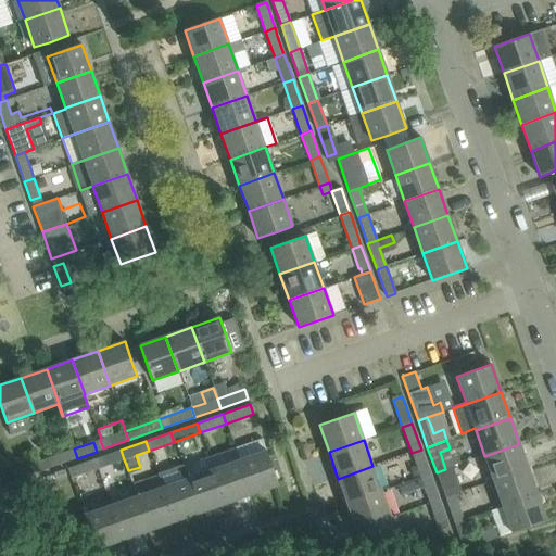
[(493,482),(528,469),(519,444),(484,456),(493,482)]
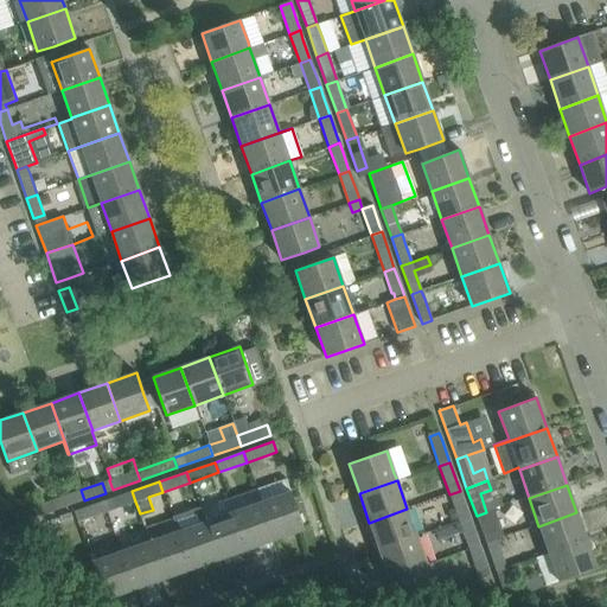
[(64,508),(84,500),(81,490),(61,497),(64,508)]
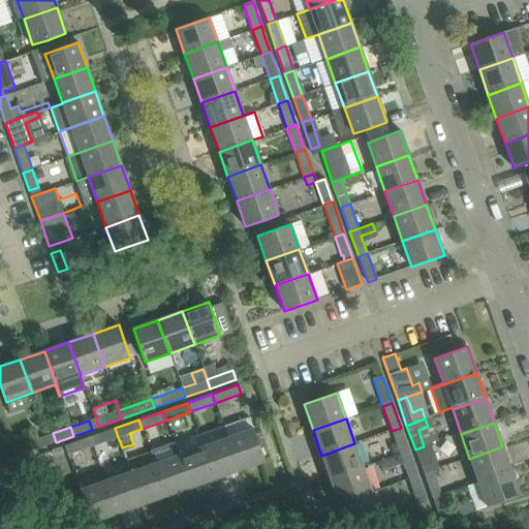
[(93,446),(118,437),(115,428),(90,437),(93,446)]
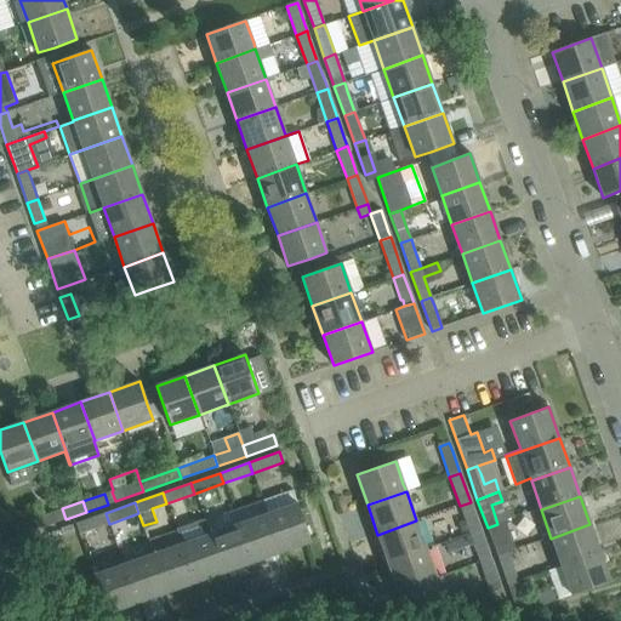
[(480,530),(473,508),(471,502),(460,506),(469,534),(480,530)]
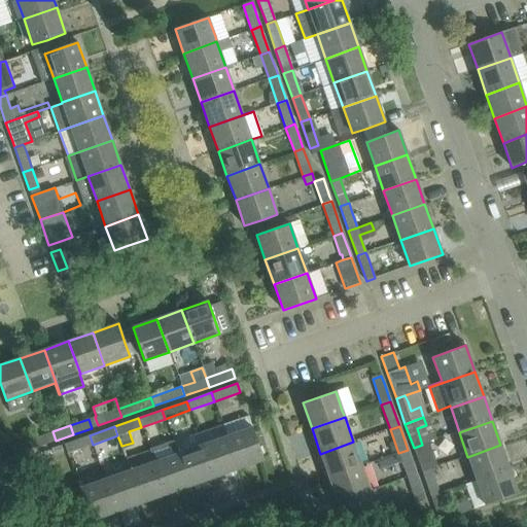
[(226,436),(239,469),(264,460),(252,427),(226,436)]
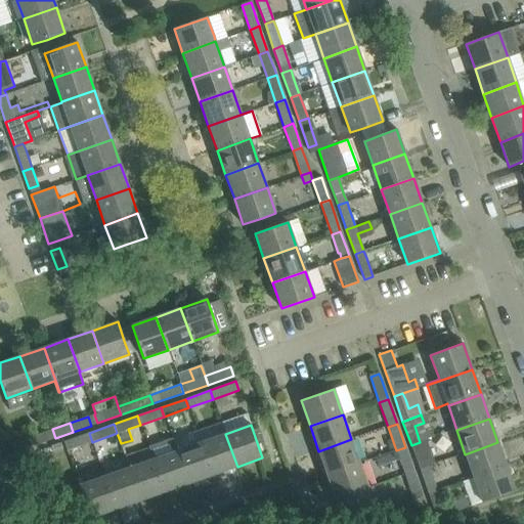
[(17,446),(17,433),(4,433),(4,446),(17,446)]
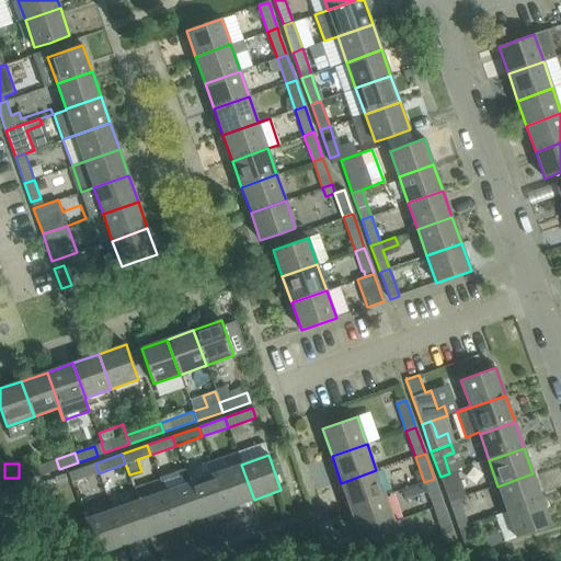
[(71,482),(99,473),(95,464),(68,473),(71,482)]
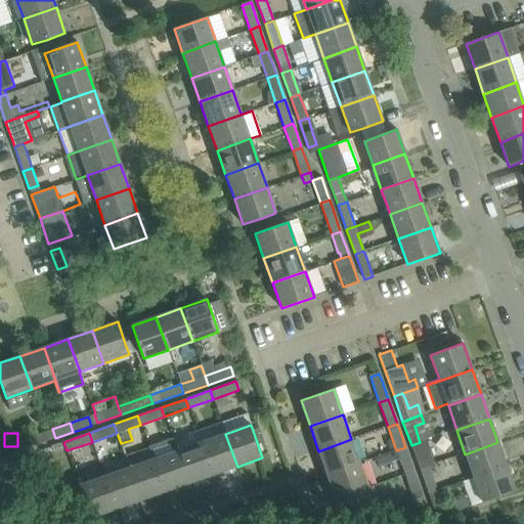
[(24,449),(43,442),(40,434),(20,440),(24,449)]
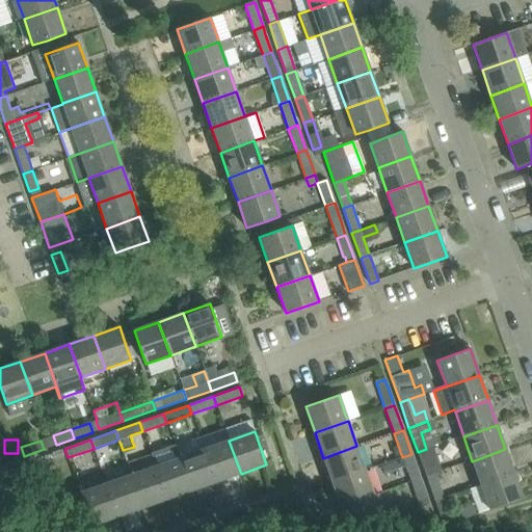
[(216,482),(241,474),(229,441),(204,449),(216,482)]
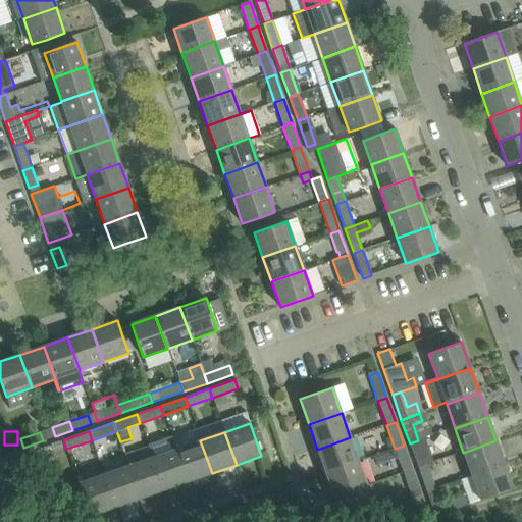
[(325,473),(358,462),(350,437),(317,450),(325,473)]
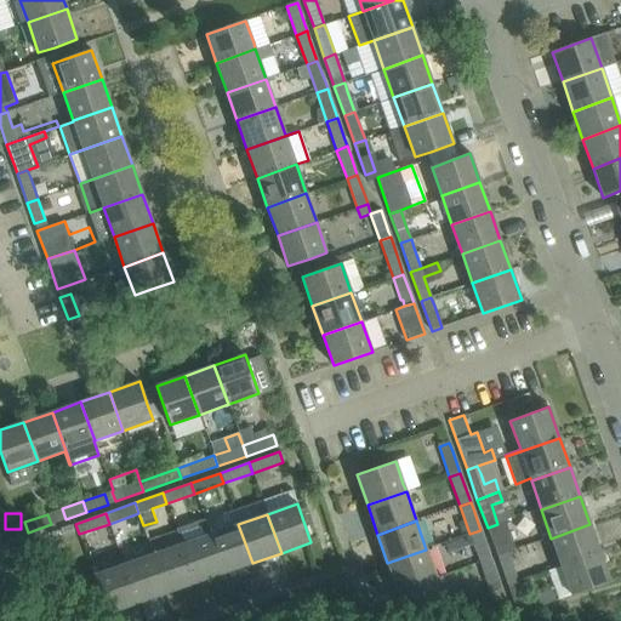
[(243,574),(240,567),(252,563),(238,524),(209,535),(222,574),(227,573),(229,579),(243,574)]
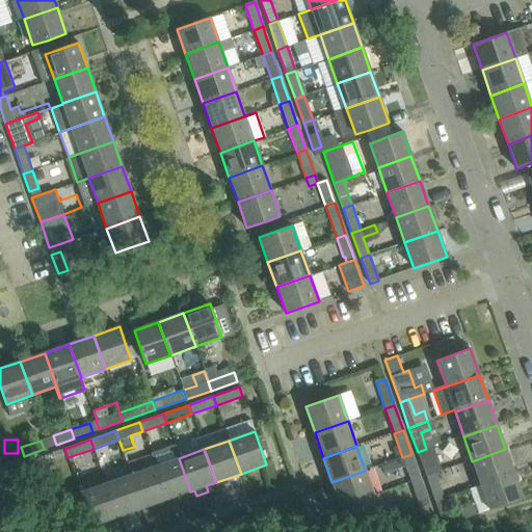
[(435,474),(428,454),(426,449),(418,452),(426,477),(435,474)]
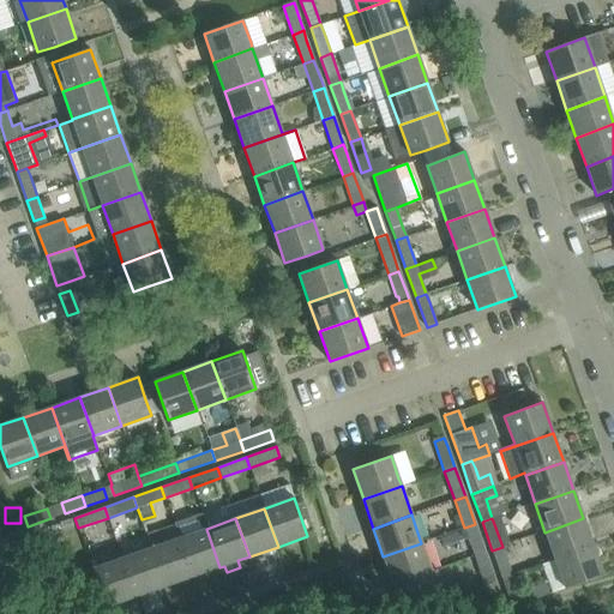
[(555,560),(594,547),(583,518),(545,533),(555,560)]
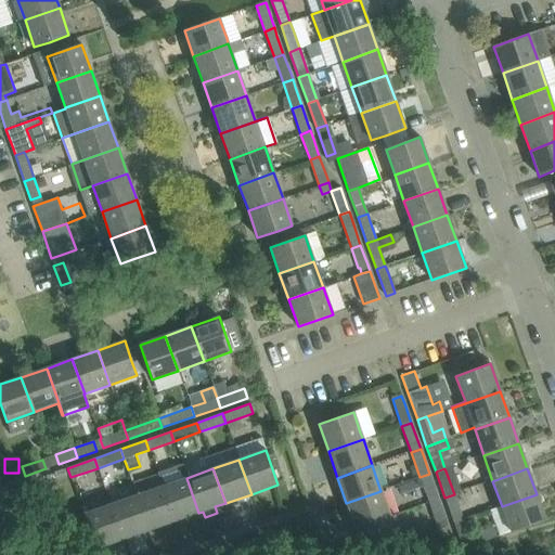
[(438,500),(436,492),(429,474),(420,477),(397,486),(399,493),(423,486),(429,503),(438,500)]
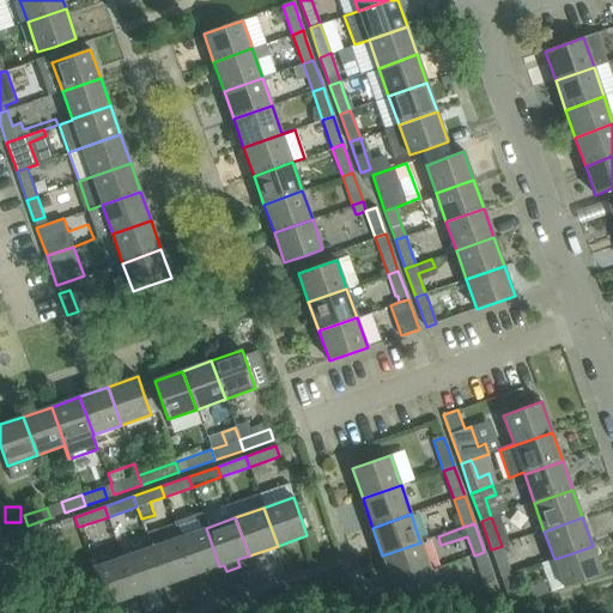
[(192,576),(219,566),(206,528),(178,538),(192,576)]
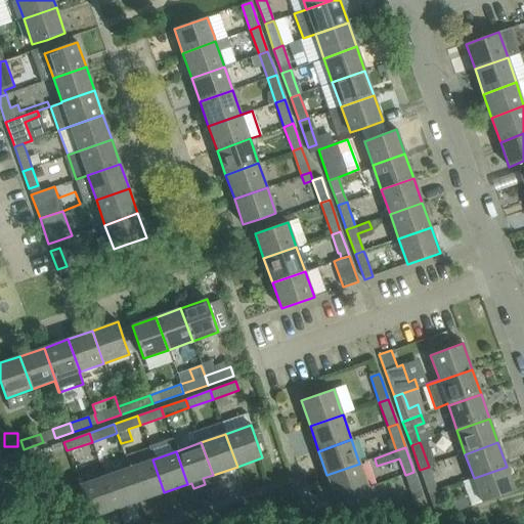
[(140,500),(164,492),(153,460),(128,468),(140,500)]
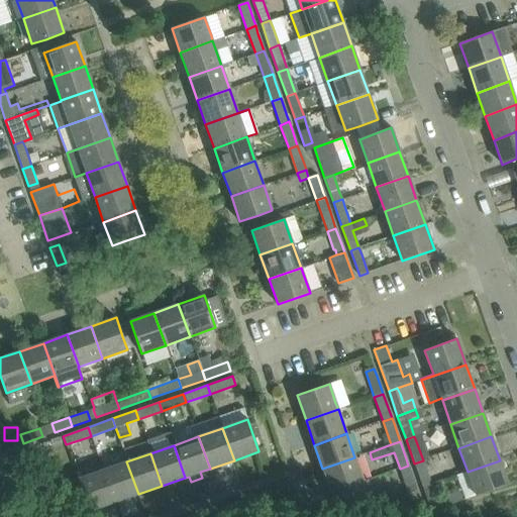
[(331,493),(364,482),(354,457),(322,469),(331,493)]
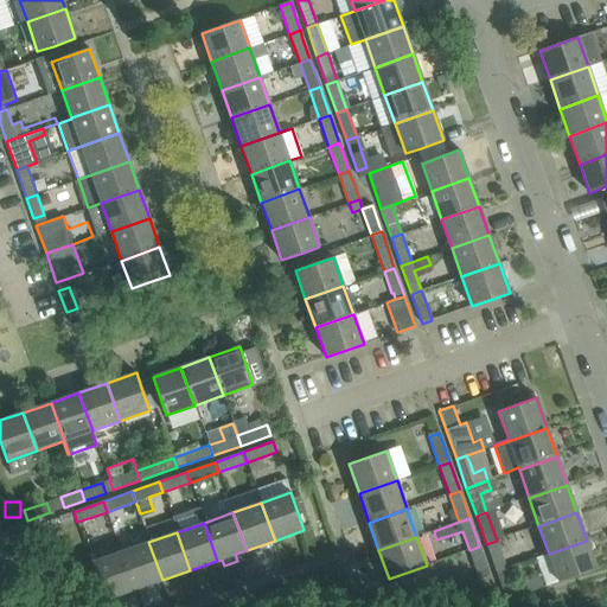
[(506,569),(504,560),(497,541),(486,544),(496,573),(506,569)]
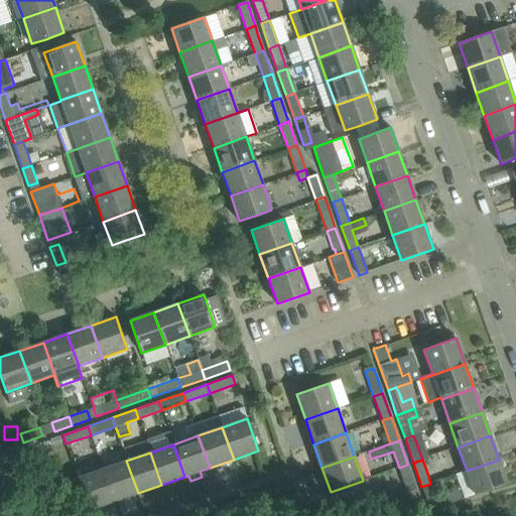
[(467,471),(475,495),(507,483),(499,460),(467,471)]
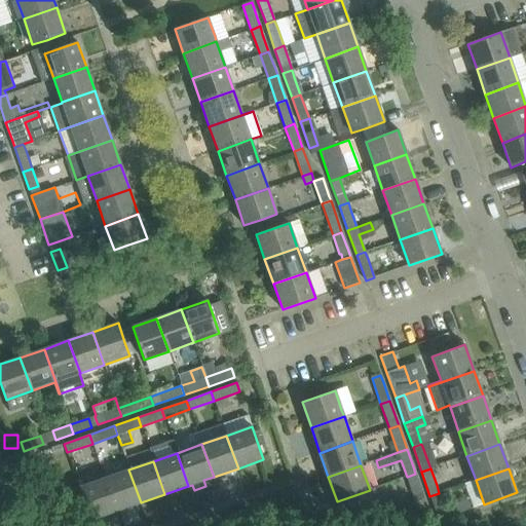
[(116,512),(141,502),(128,470),(104,479),(116,512)]
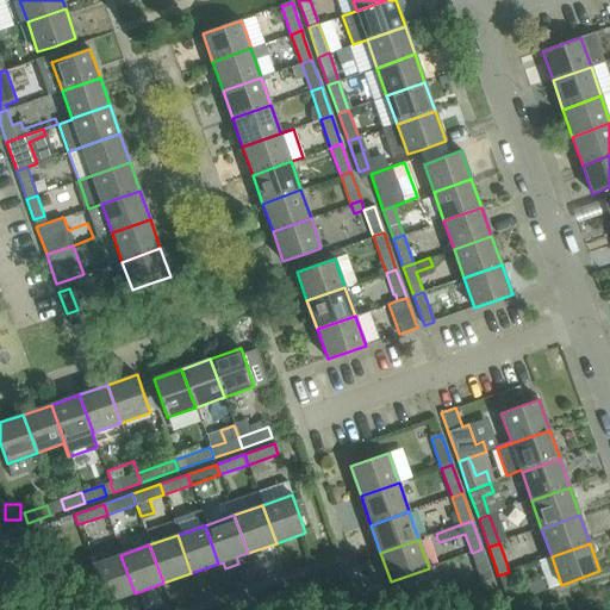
[(492,578),(484,556),(481,549),(472,553),(481,582),(492,578)]
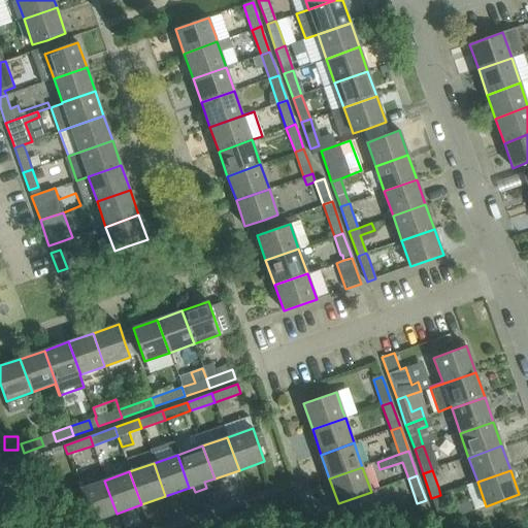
[(91,522),(117,514),(104,481),(79,489),(91,522)]
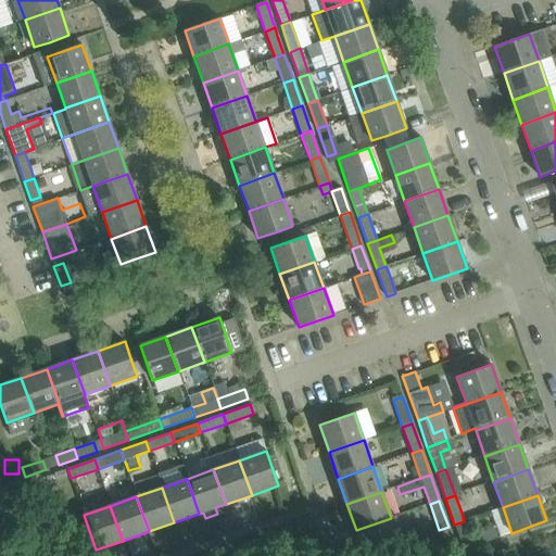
[(400,544),(393,523),(391,518),(356,530),(365,555),(400,544)]
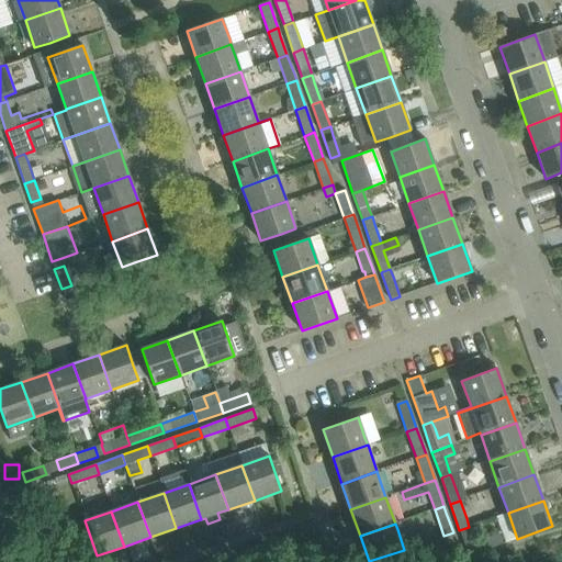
[(474,542),(471,534),(469,527),(459,530),(469,555),(503,543),(499,534),(474,542)]
